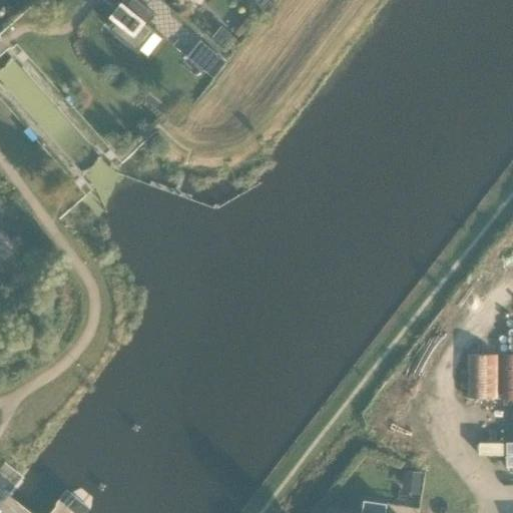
[(156,15),(137,0),(133,0),(127,8),(123,5),(115,15),(119,18),(111,28),(119,34),(118,36),(129,45),(131,43),(139,50),(154,31),(156,33),(156,32),(147,24),(154,15),(155,16),(156,15)]
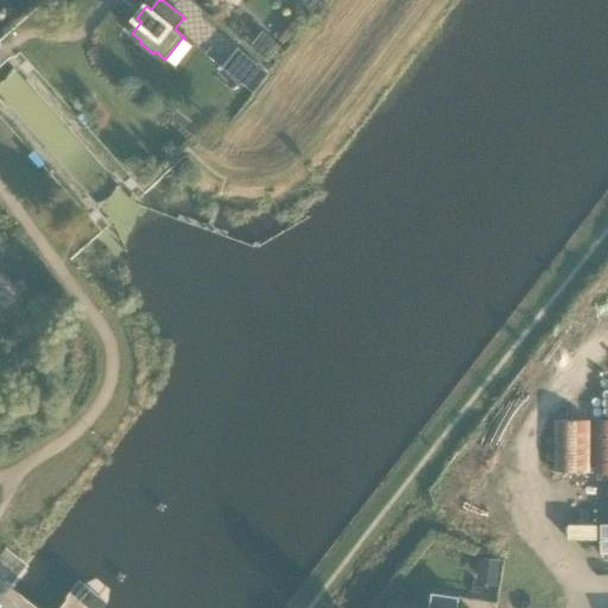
[(252,44),(265,54),(274,42),(263,31),(252,44)]
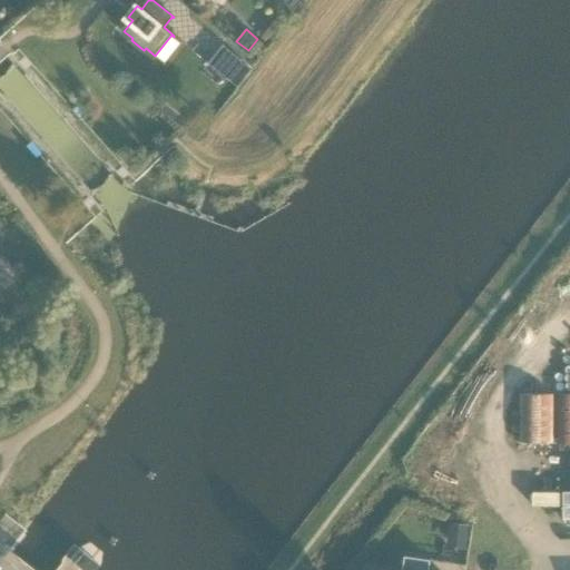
[(208,62),(226,77),(242,59),(223,43),(208,62)]
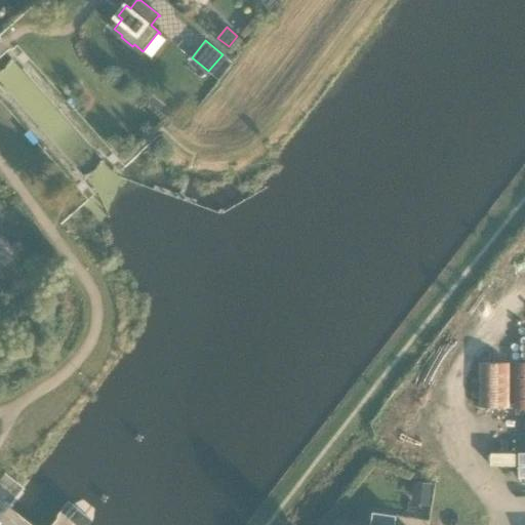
[(511,363),(479,362),(479,408),(510,408),(511,363)]
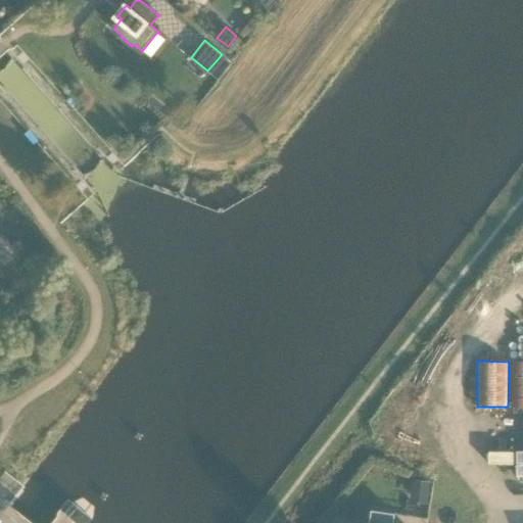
[(512,408),(522,407),(522,361),(512,361),(512,408)]
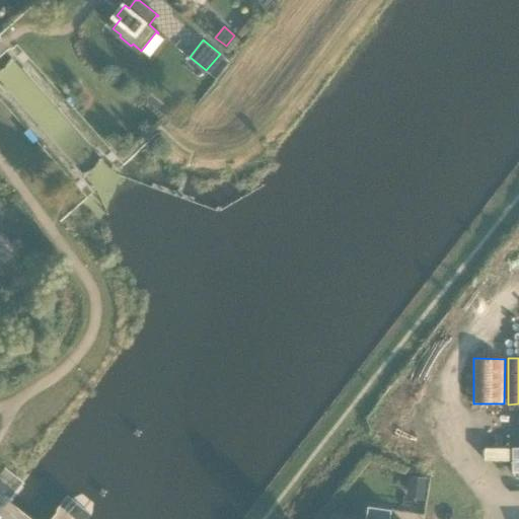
[(518,460),(497,464),(500,486),(518,482),(518,460)]
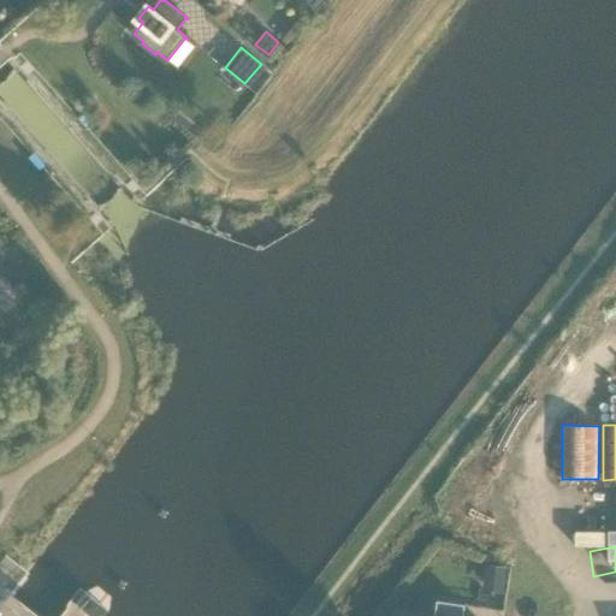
[(507,567),(486,564),(483,591),(503,593),(507,567)]
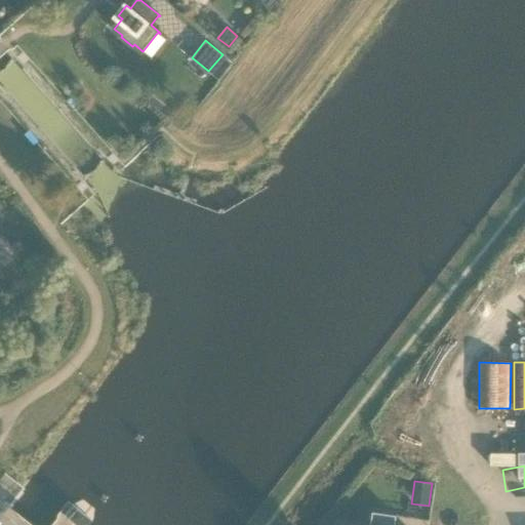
[(87,524),(90,523),(94,509),(82,499),(73,503),(68,500),(56,515),(57,518),(50,524),(87,524)]
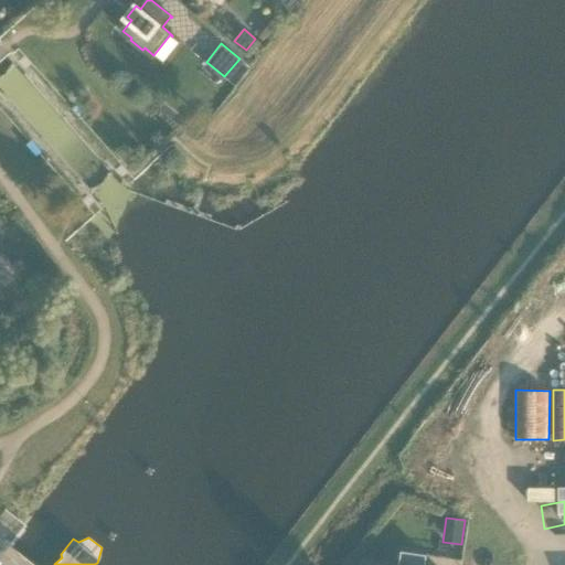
[(424,564),(426,555),(404,552),(401,564),(375,564),(371,564),(370,564),(424,564)]
